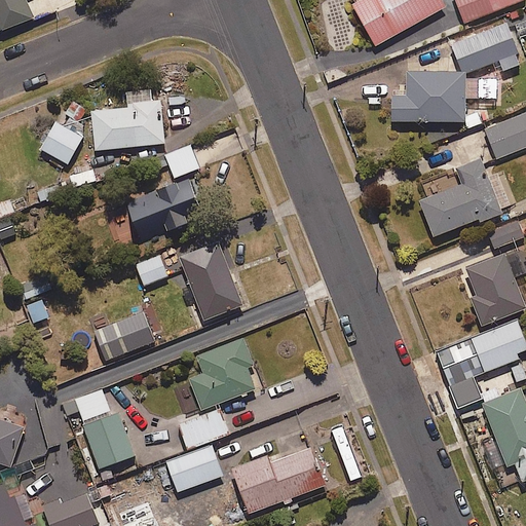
[(28,0),(0,0),(0,25),(3,32),(36,19),(28,0)]
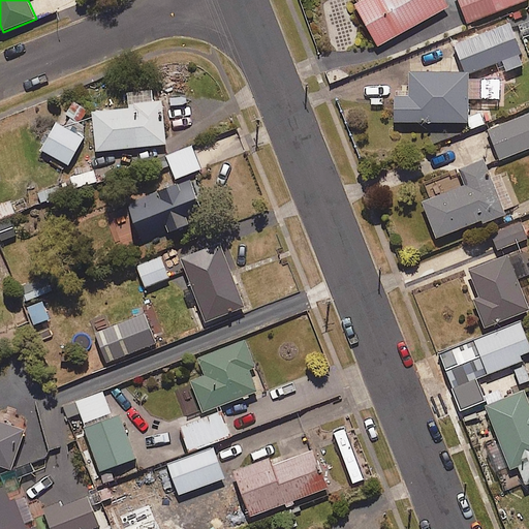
[(449,7),(445,0),(358,0),(354,2),(379,47),(449,7)]
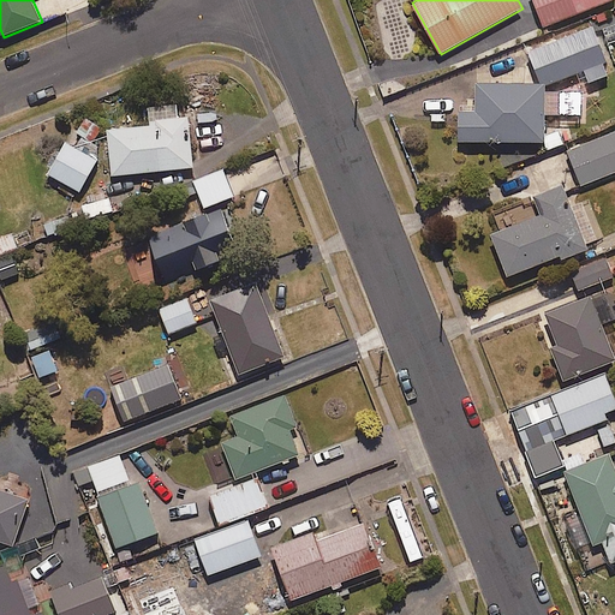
[(614,0),(532,0),(543,28),(614,0)]
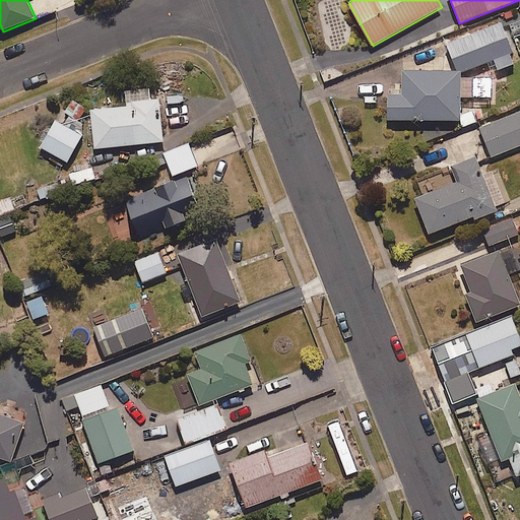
[(448,47),(455,70),(456,73),(463,72),(495,60),(499,71),(518,64),(504,25),(448,47)]
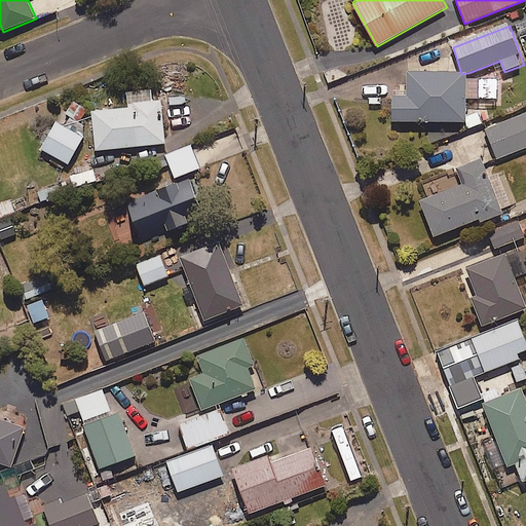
[(461,74),(460,71),(430,71),(409,72),(409,96),(393,96),(393,122),(467,122),(467,99),(490,99),(490,79),(470,79),(468,73),(461,74)]
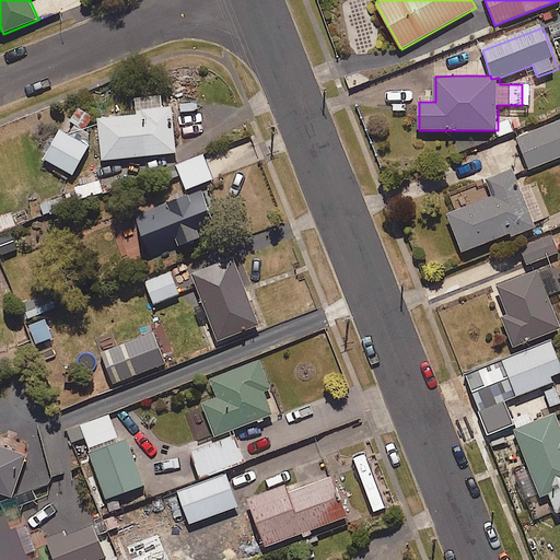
[(173,107),(163,108),(162,93),(128,96),(130,117),(100,119),(103,161),(177,153),(173,107)]
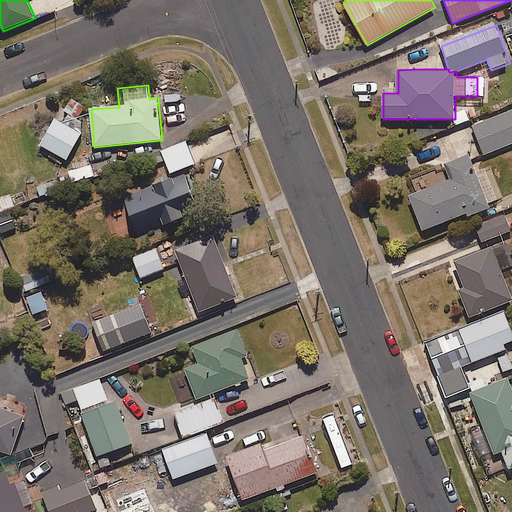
[(42,146),(68,161),(82,134),(81,121),(77,119),(84,107),(68,98),(42,146)]
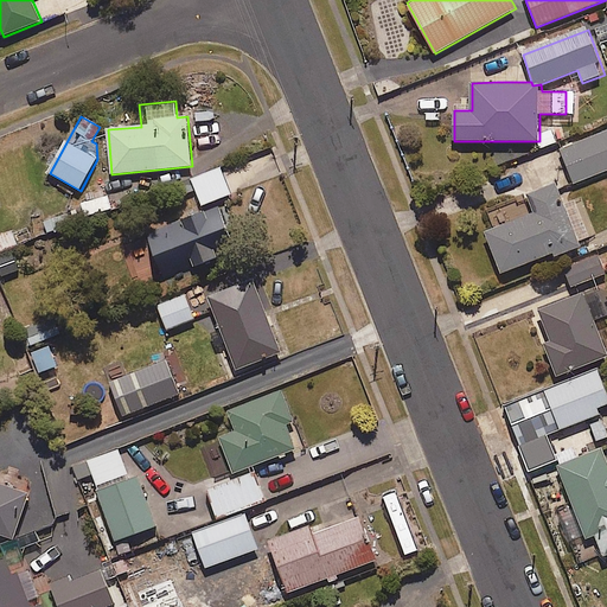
[(606,172),(606,129),(561,149),(575,185),(606,172)]
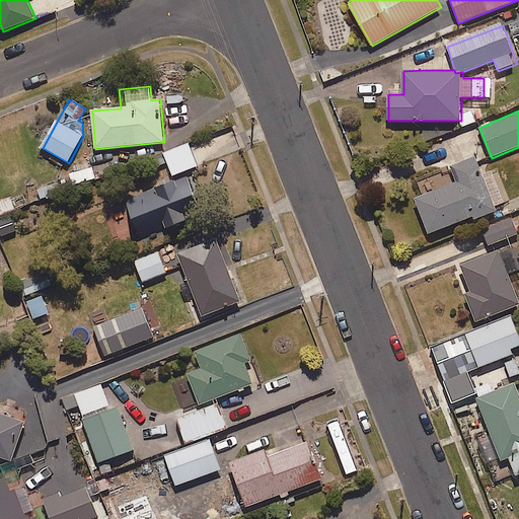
[(199,166),(190,141),(164,150),(174,175),(199,166)]
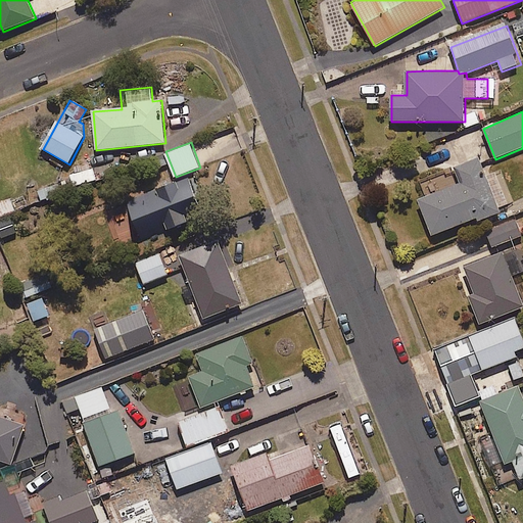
[(477,223),(503,212),(481,159),(457,170),(463,184),(420,200),(434,236),(476,219),(477,223)]
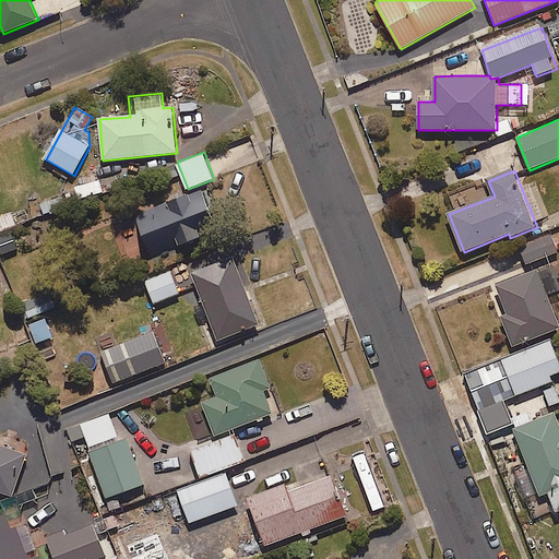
[(79,201),(103,192),(97,179),(74,188),(79,201)]
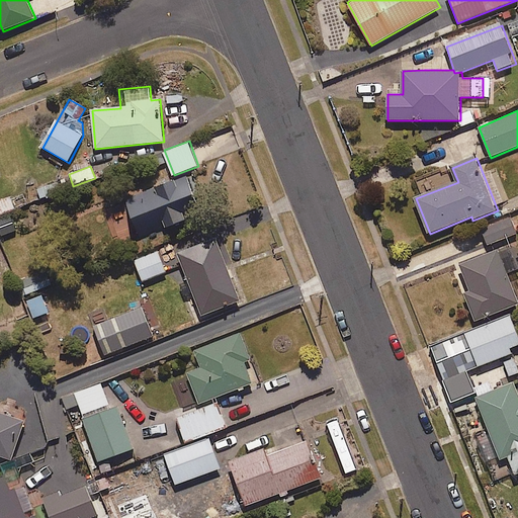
[(178,224),(202,214),(188,176),(126,199),(141,238),(178,224)]
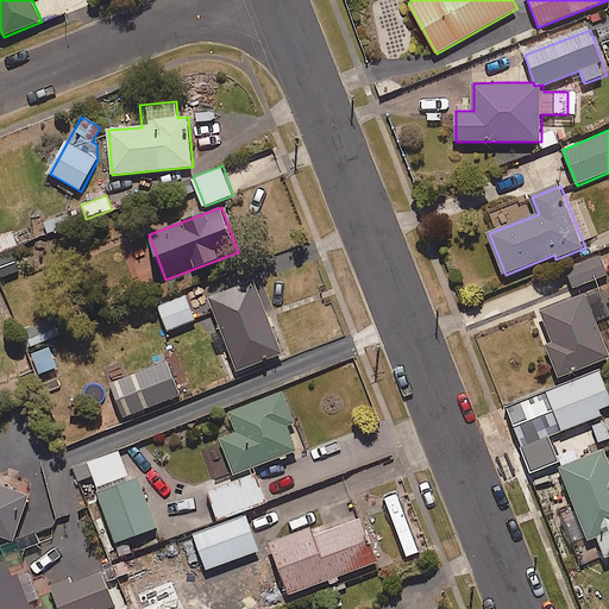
[(76,228),(70,211),(42,219),(48,238),(76,228)]
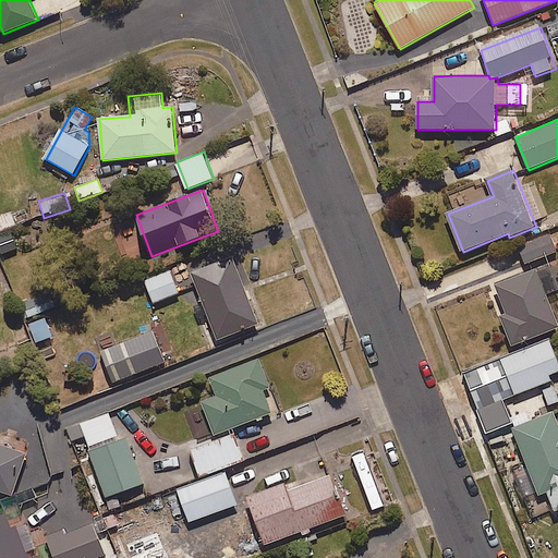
[(8,210),(0,214),(0,245),(12,240),(10,237),(19,232),(8,210)]
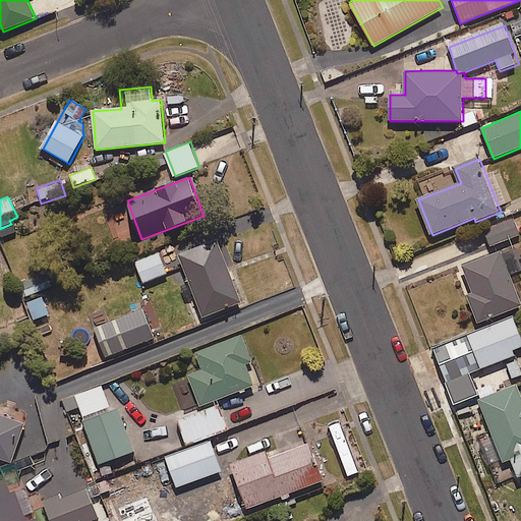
[(519,236),(514,219),(484,229),(490,246),(519,236)]
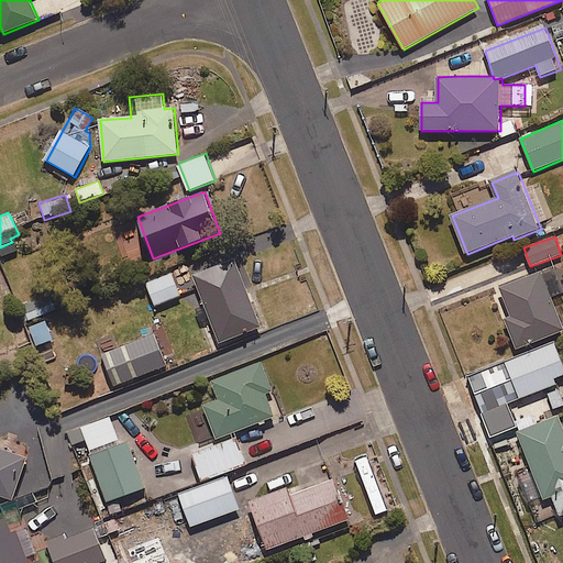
[(222,343),(262,328),(235,260),(195,276),(207,306),(196,310),(200,321),(211,317),(222,343)]
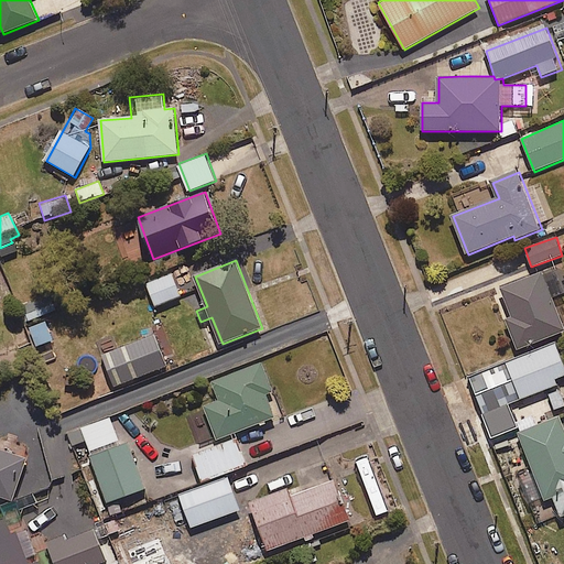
[(563,325),(553,299),(563,293),(563,279),(559,267),(496,292),(520,353),(563,335),(563,325)]
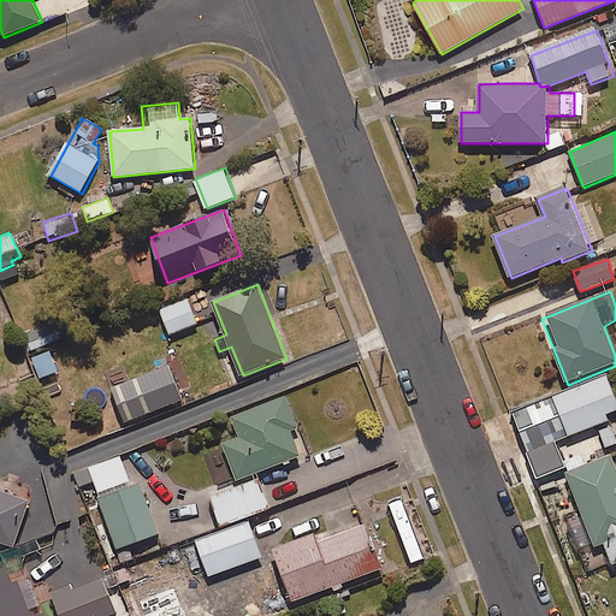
[(169,337),(200,325),(189,296),(158,308),(169,337)]
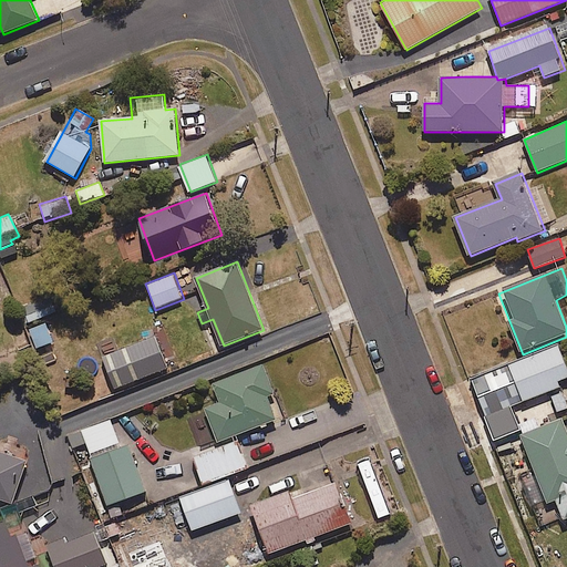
[(27,325),(57,312),(51,299),(21,310),(27,325)]
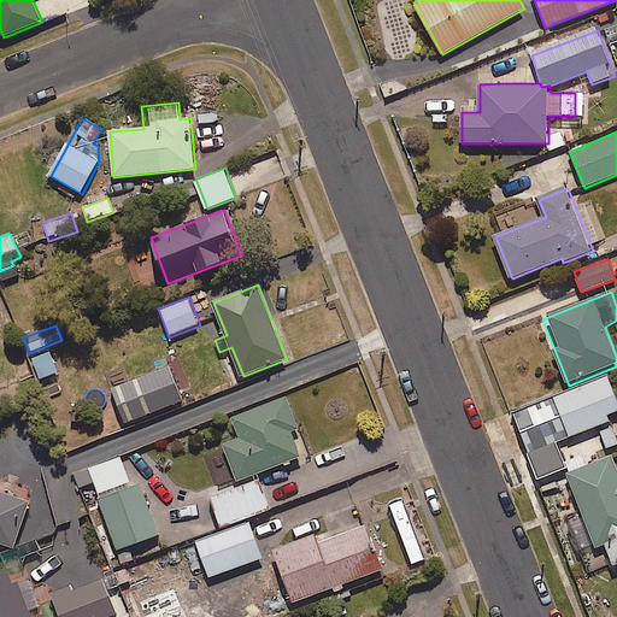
[(40,380),(58,374),(52,353),(33,359),(40,380)]
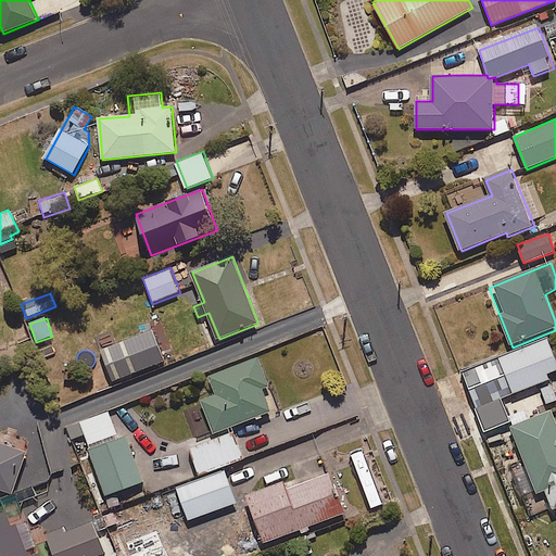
[(115,381),(165,362),(153,331),(103,350),(115,381)]
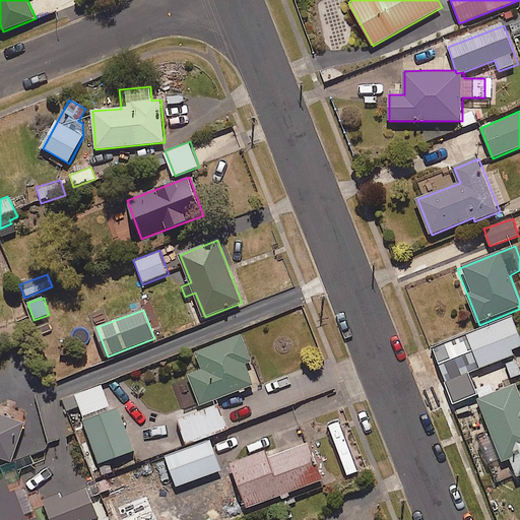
[(434,349),(447,383),(517,354),(516,350),(519,348),(519,334),(513,317),(434,349)]
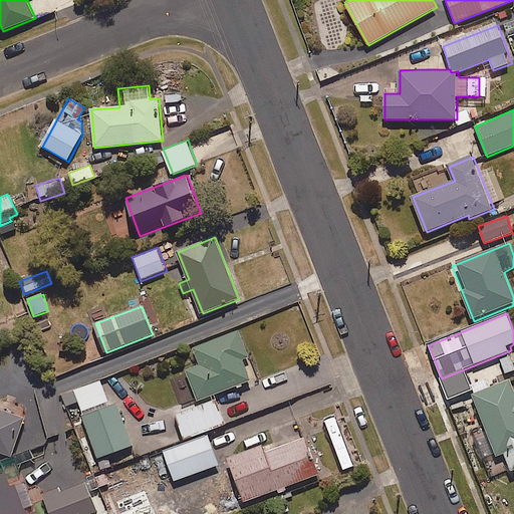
[(244,360),(251,358),(241,331),(194,348),(201,366),(187,371),(198,402),(252,381),(244,360)]
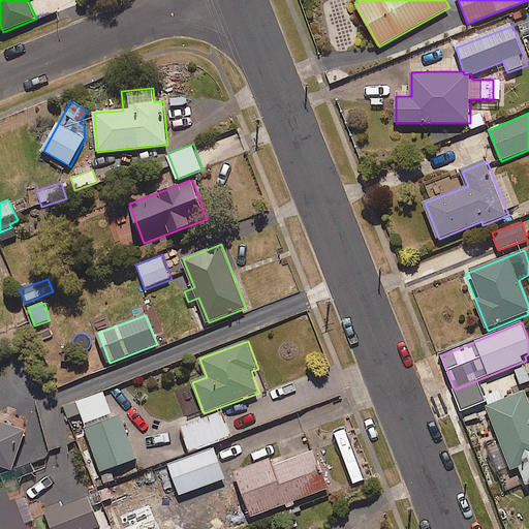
[(528,399),(526,392),(487,408),(512,467),(500,472),(507,490),(526,481),(528,487),(528,486),(528,399)]
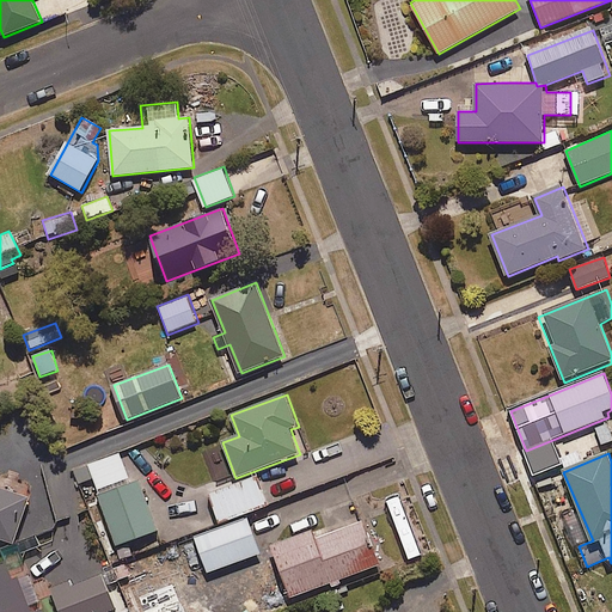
[(130,483),(121,454),(77,470),(81,483),(93,479),(118,546),(158,532),(139,479),(130,483)]
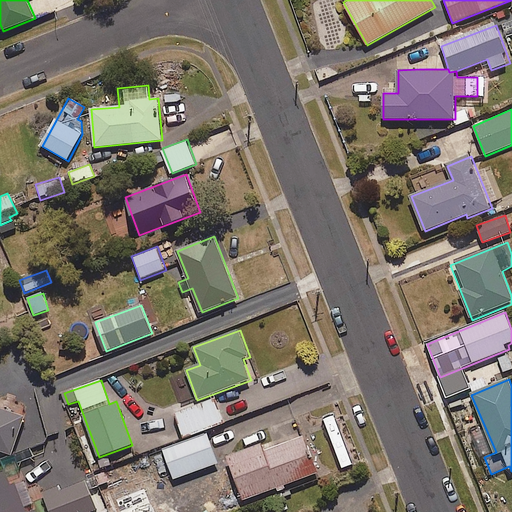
[(227,422),(218,396),(173,413),(183,439),(227,422)]
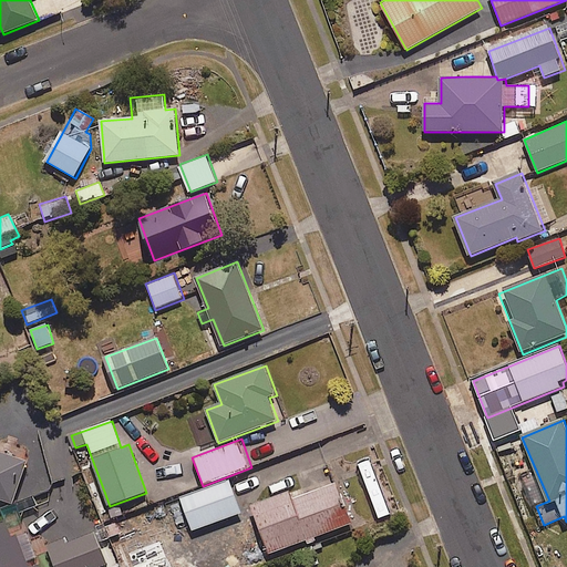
[(29,463),(0,452),(0,500),(14,504),(29,463)]
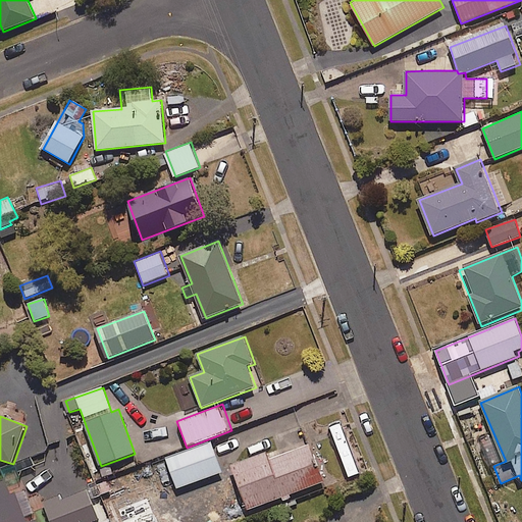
[(176,489),(222,472),(212,444),(166,460),(176,489)]
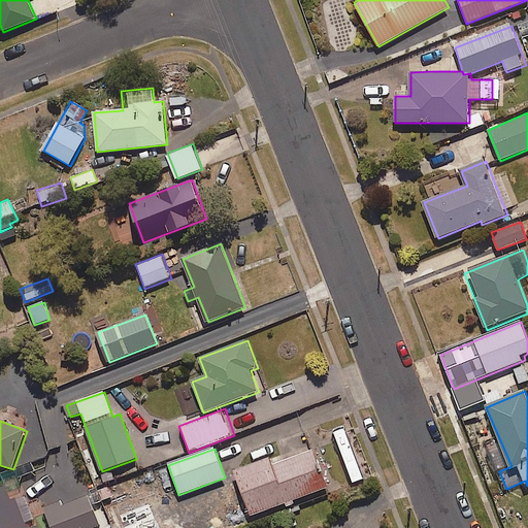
[(254,518),(330,488),(316,450),(273,466),(271,459),(236,472),(254,518)]
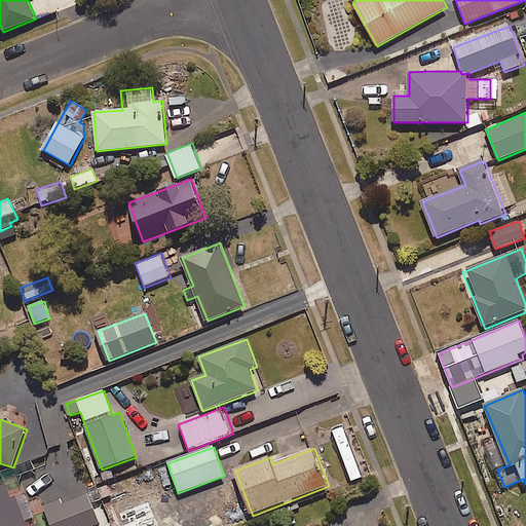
[(27,525),(16,496),(12,498),(7,483),(0,485),(0,525),(39,525),(39,524),(33,525),(27,525)]
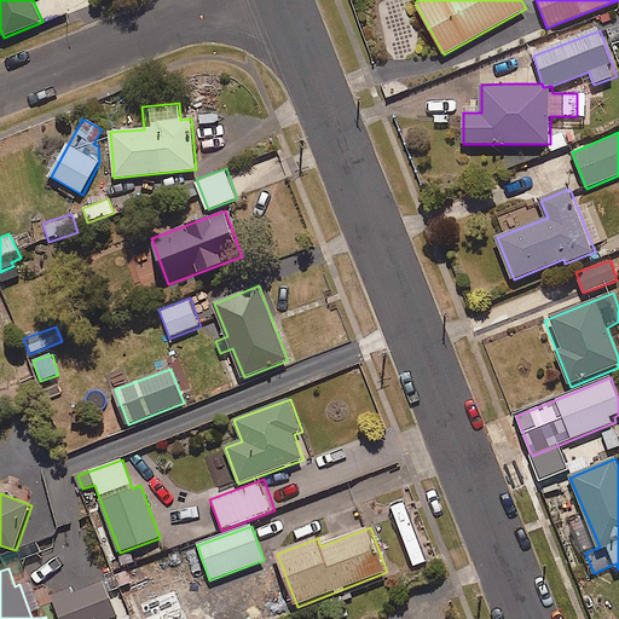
[(114,618),(117,618),(104,579),(53,596),(61,618),(114,618)]
